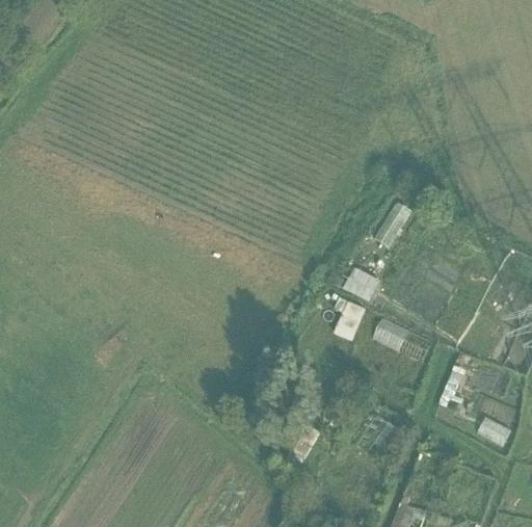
[(409,209),(396,201),(374,238),(388,246),(409,209)]
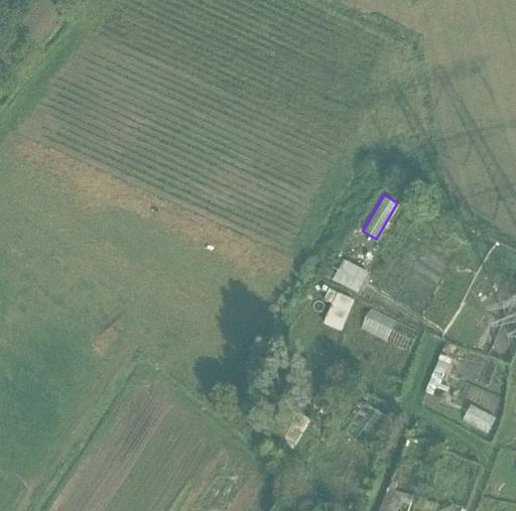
[(369,271),(343,259),(332,279),(358,292),(369,271)]
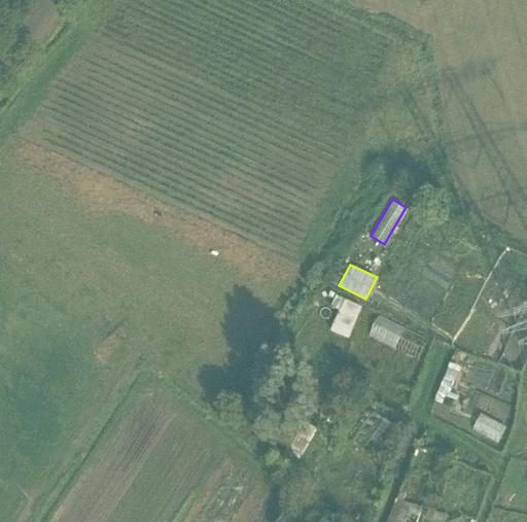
[(361,305),(343,298),(330,329),(349,338),(361,305)]
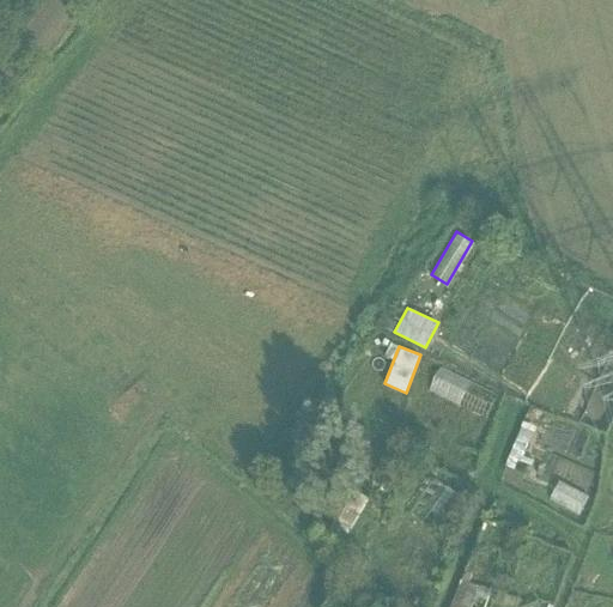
[(497,392),(441,364),(429,387),(485,414),(497,392)]
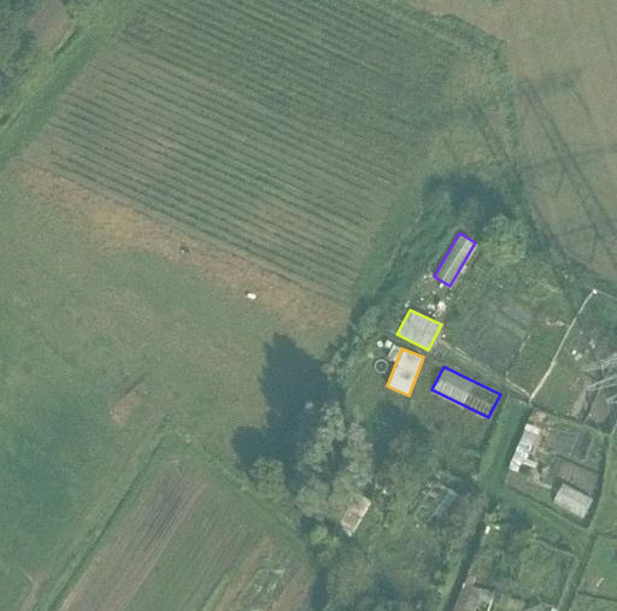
[(538,428),(527,423),(509,466),(517,470),(521,462),(535,468),(536,463),(526,458),(538,428)]
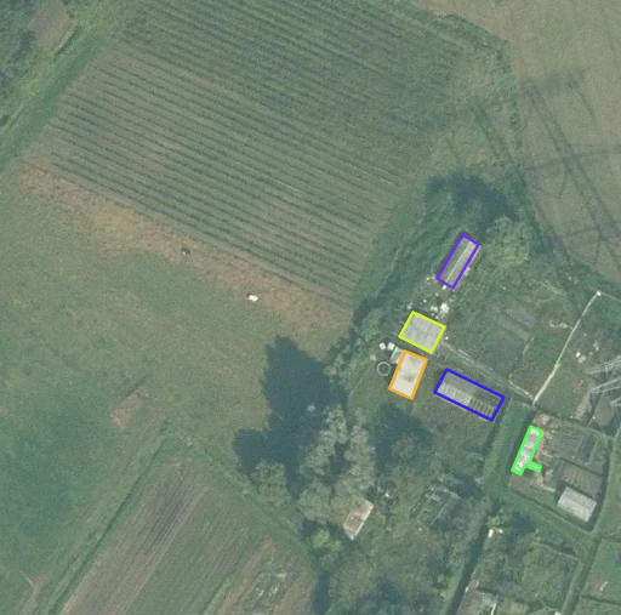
[(412,517),(439,531),(460,495),(432,479),(412,517)]
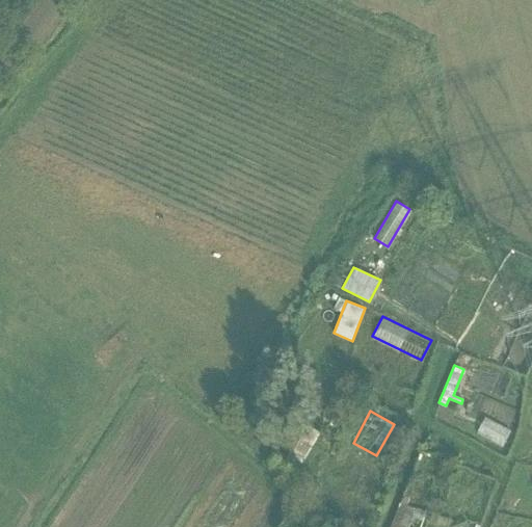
[(509,429),(485,416),(477,430),(502,444),(509,429)]
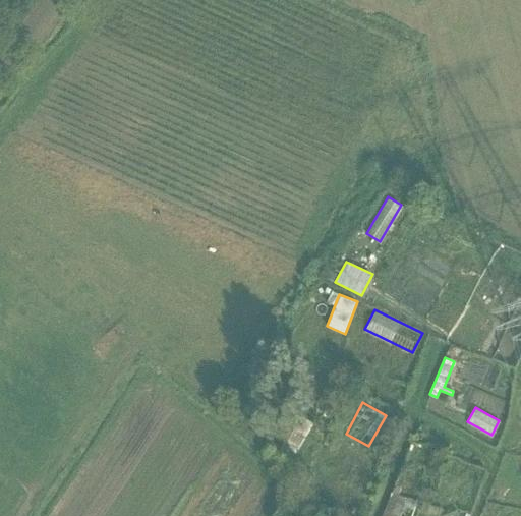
[(399,515),(408,497),(392,491),(382,515),(399,515)]
